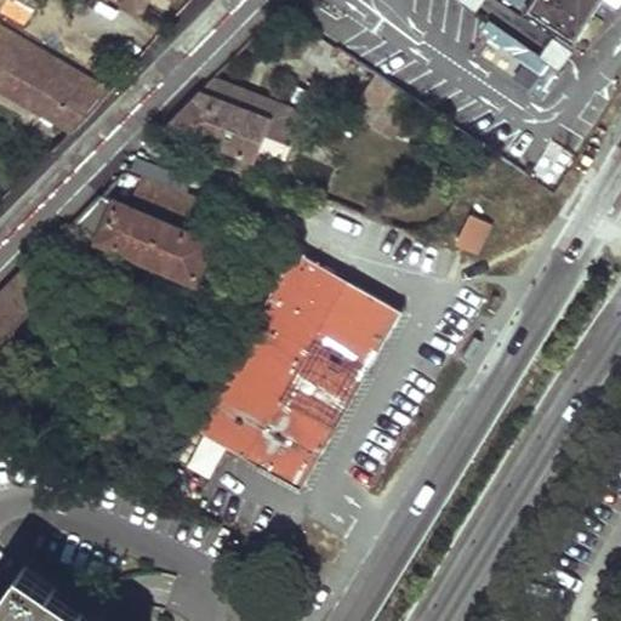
[(123,0),(121,4),(142,17),(152,0),(170,0),(172,1),(172,0),(123,0)]
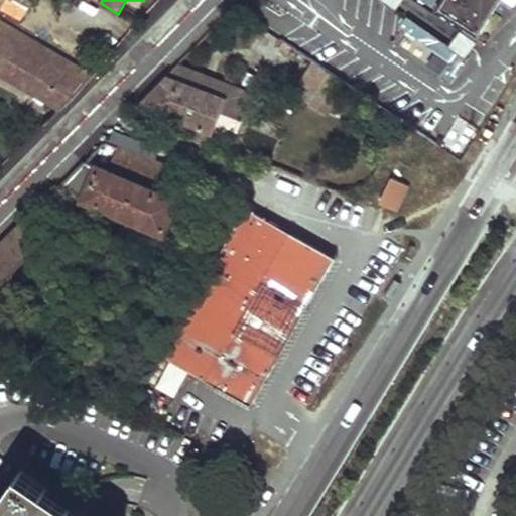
[(438,0),(433,8),(465,28),(462,31),(472,37),(478,36),(491,16),(487,13),(495,0),(438,0)]
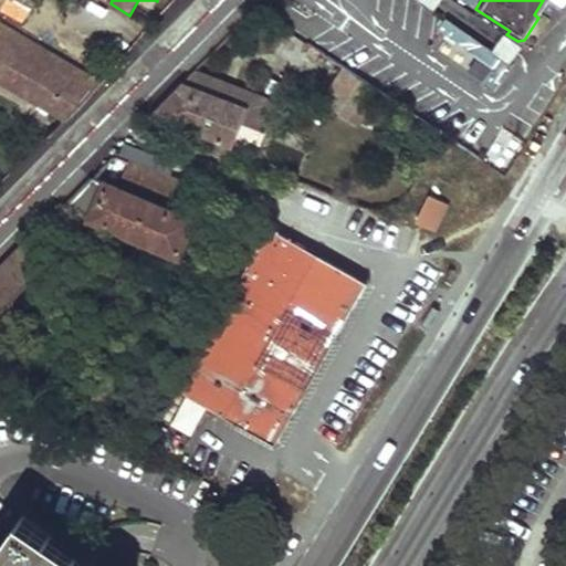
[(0,76),(64,114),(100,75),(0,17),(0,76)]
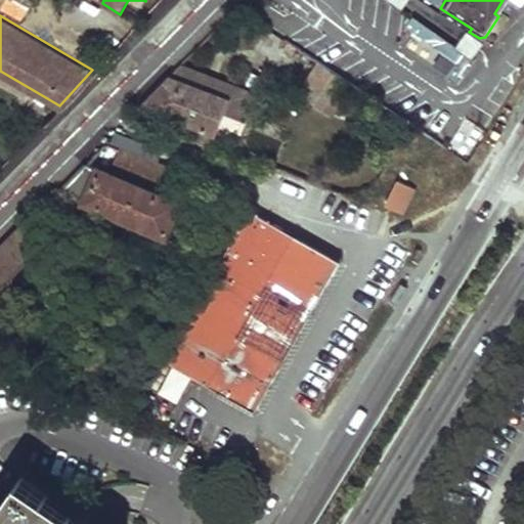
[(256,94),(180,66),(175,70),(169,76),(229,100),(223,116),(246,123),(256,94)]
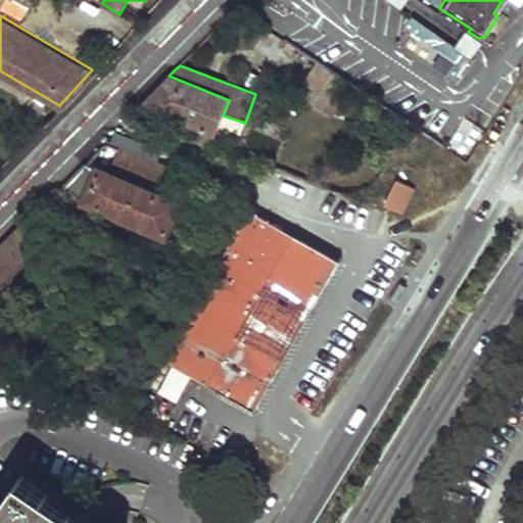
[(346,85),(317,65),(295,96),(324,116),(346,85)]
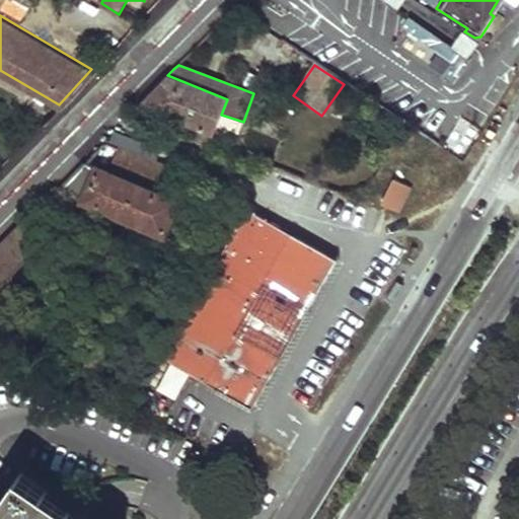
[(221,115),(227,99),(167,75),(138,106),(212,136),(221,115)]
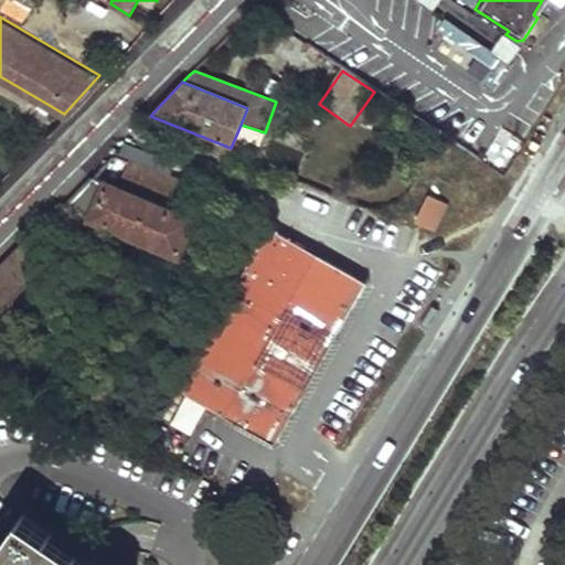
[(188,213),(196,191),(129,164),(117,188),(92,179),(64,206),(179,256),(194,215),(188,213)]
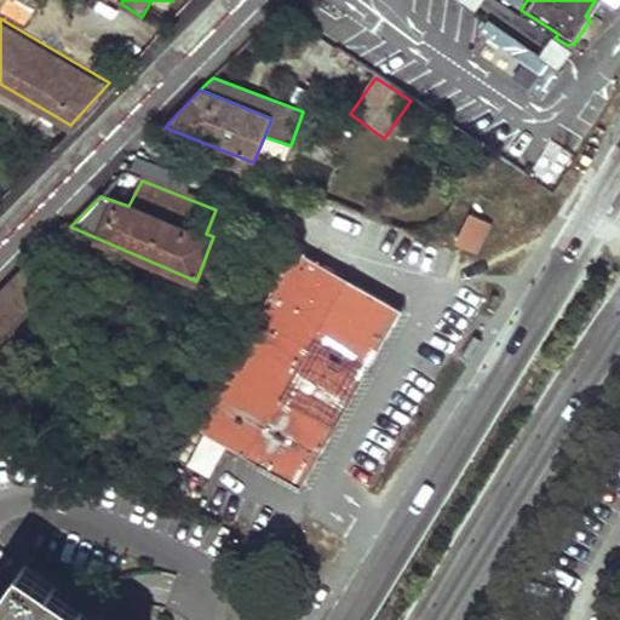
[(453,240),(477,252),(493,219),(468,207),(453,240)]
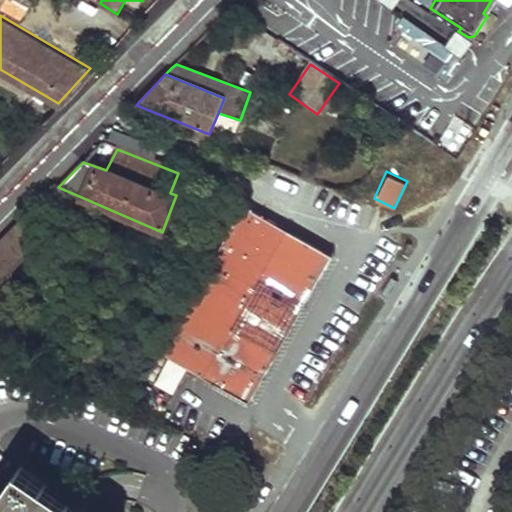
[(451,197),(444,193),(436,207),(442,211),(451,197)]
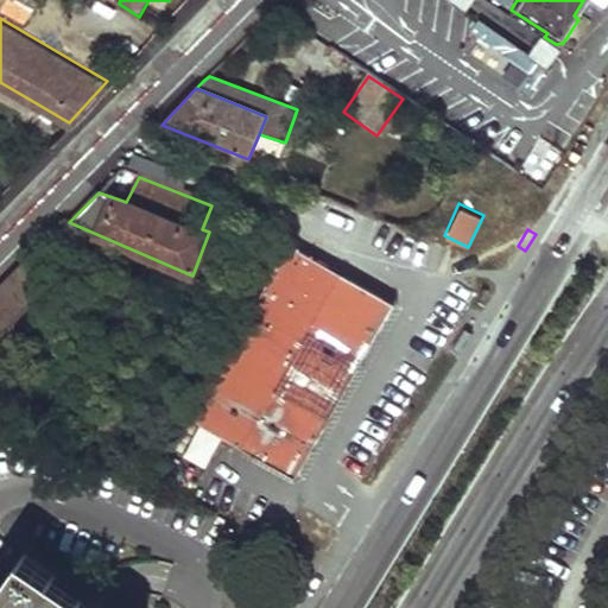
[(285,240),(276,235),(273,240),(283,246),(285,240)]
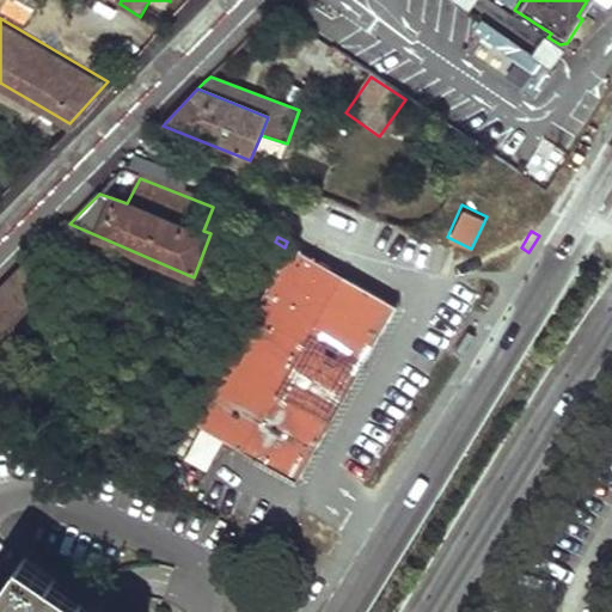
[(395,306),(291,248),(191,421),(207,429),(295,478),(395,306)]
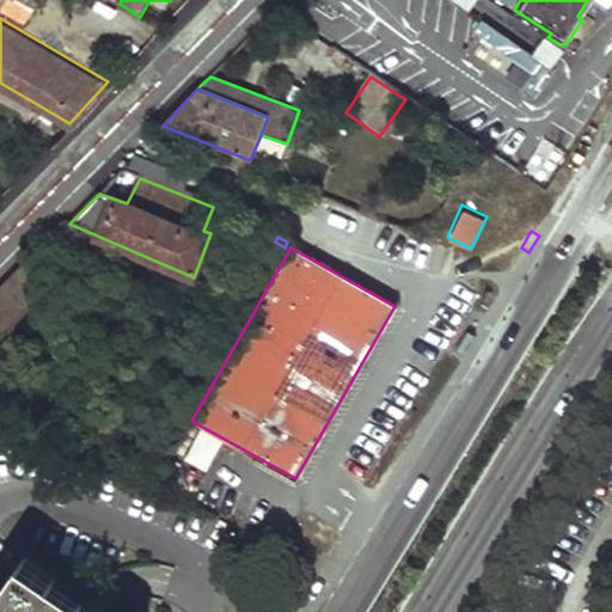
[(0,337),(63,271),(36,259),(0,297),(0,337)]
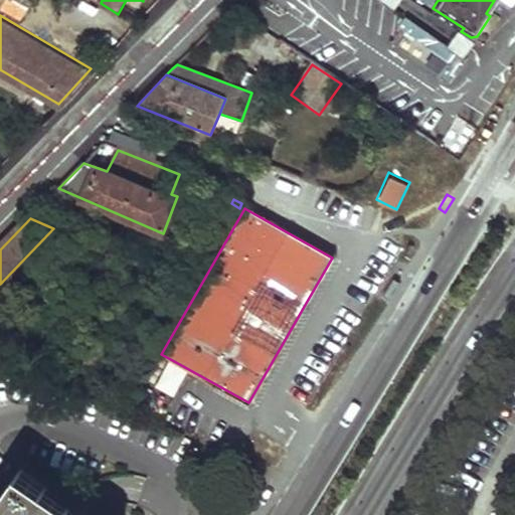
[(133,293),(123,291),(120,311),(130,313),(133,293)]
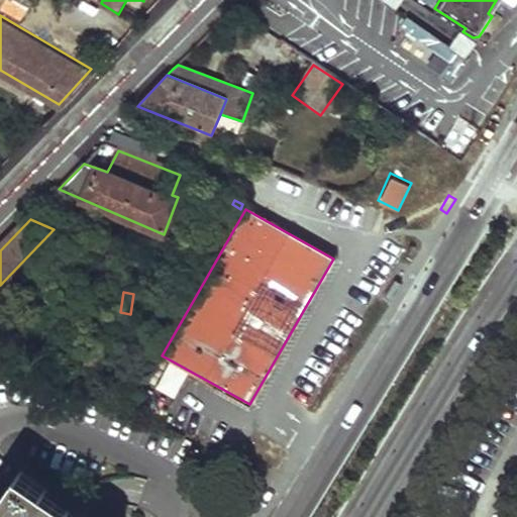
[(171,370),(175,363),(162,355),(158,363),(171,370)]
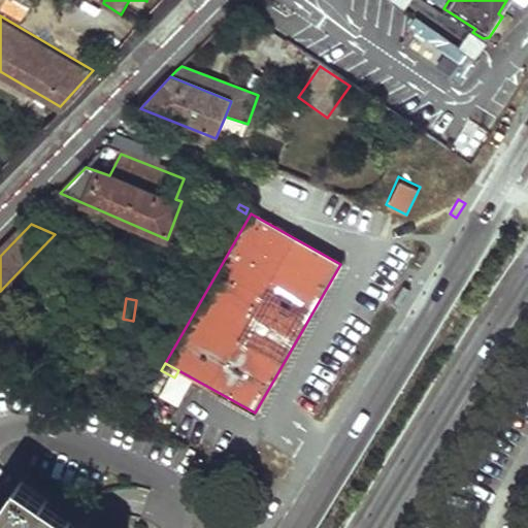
[(171,425),(176,405),(153,399),(147,418),(171,425)]
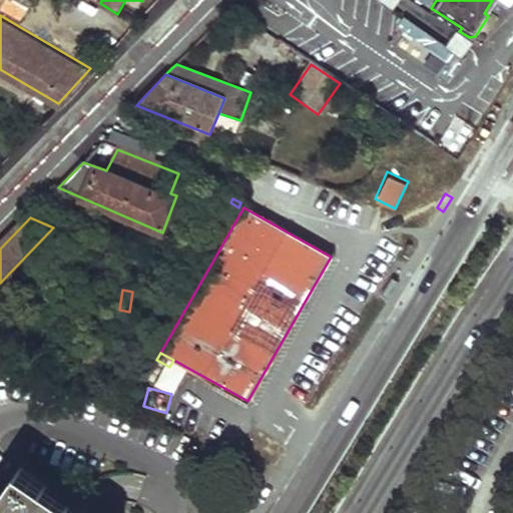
[(0,512),(88,512),(21,466),(0,496),(0,512)]
